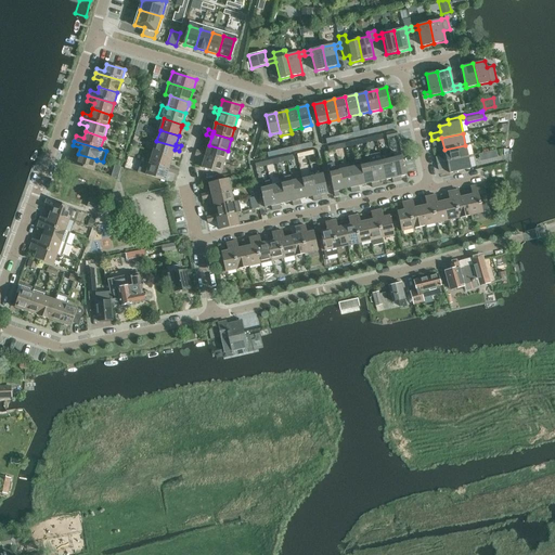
[(176,146),(156,141),(153,153),(171,158),(175,150),(176,146)]
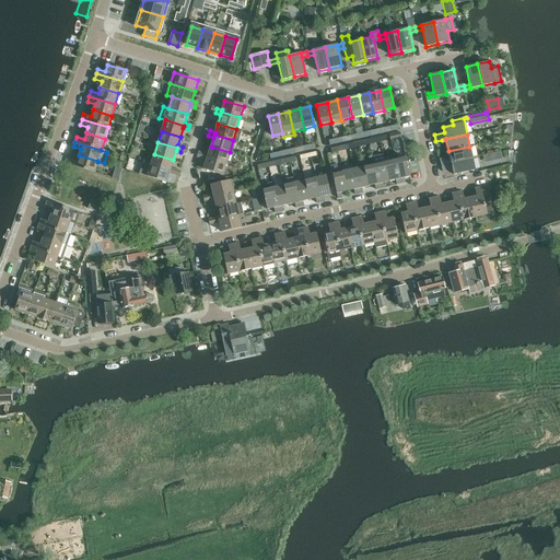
[(208,154),(207,158),(226,163),(230,152),(211,147),(208,154)]
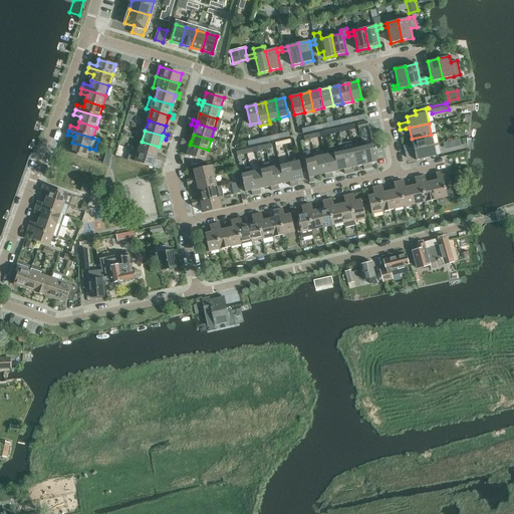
[(412,139),(414,150),(434,145),(431,135),(412,139)]
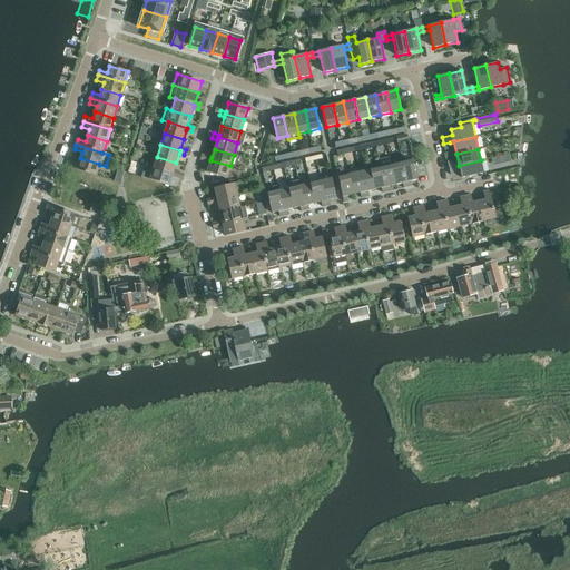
[(212,157),(206,156),(205,161),(210,163),(207,173),(226,178),(231,166),(210,160),(212,157)]
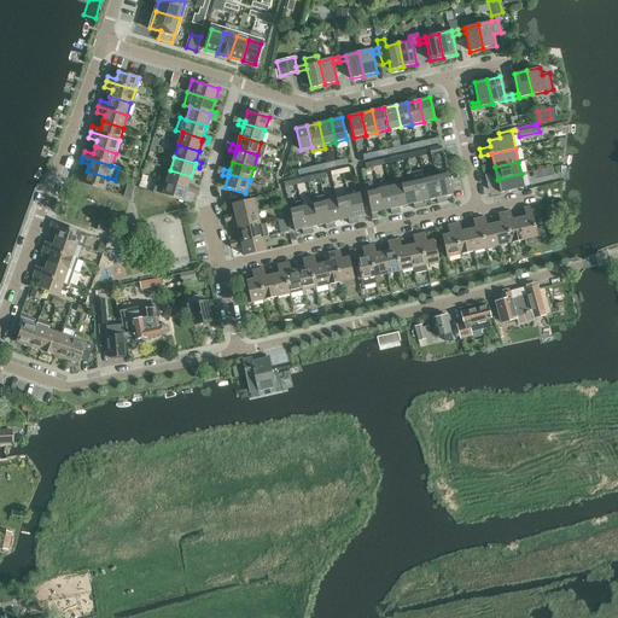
[(170,170),(167,182),(187,188),(187,191),(192,193),(193,187),(188,186),(191,176),(170,170)]
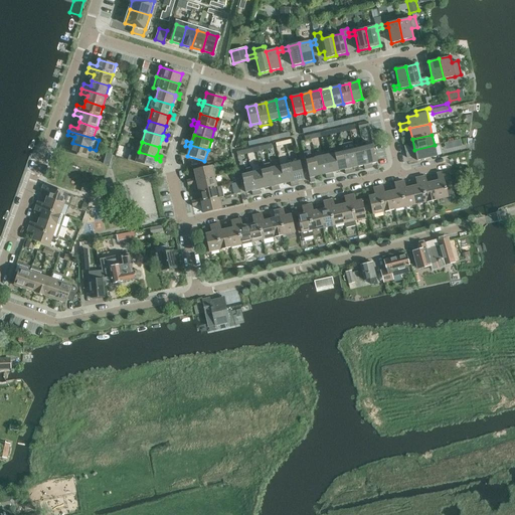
[(90,148),(72,143),(71,148),(64,146),(62,152),(87,159),(90,149),(90,148)]
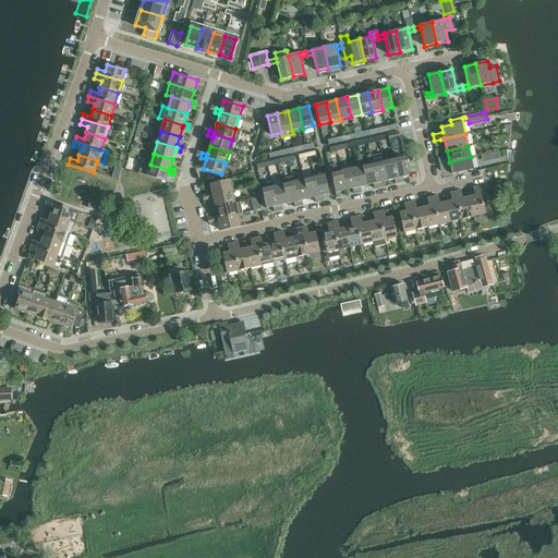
[(404,156),(393,159),(399,183),(403,182),(402,178),(409,176),(404,156)]
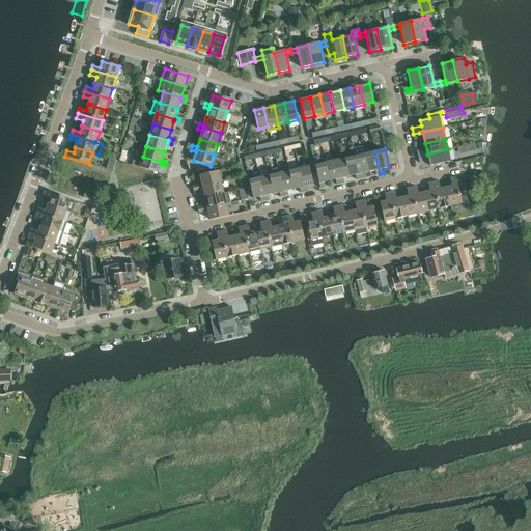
[(427,155),(424,156),(418,157),(419,163),(428,161),(430,166),(450,161),(448,149),(427,155)]
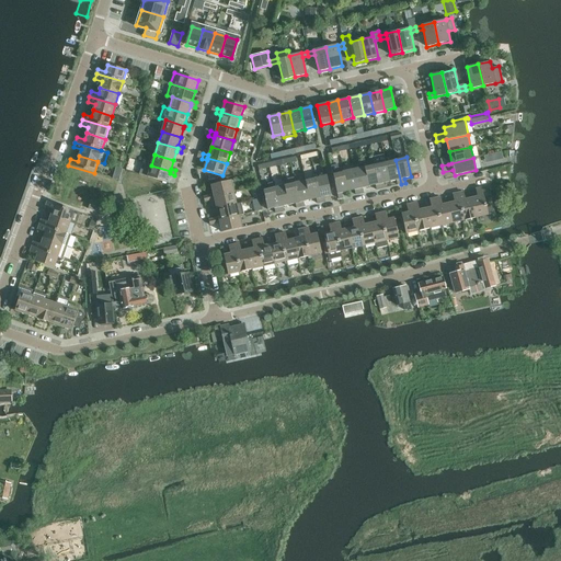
[(396,160),(386,162),(390,182),(397,180),(398,185),(401,184),(396,160)]
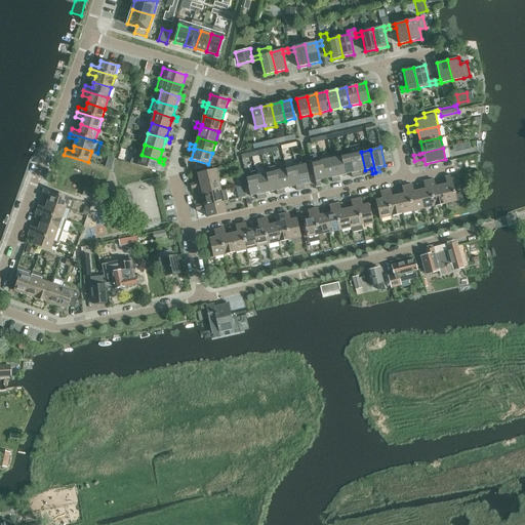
[(361,152),(351,154),(356,176),(360,176),(359,171),(365,170),(361,152)]
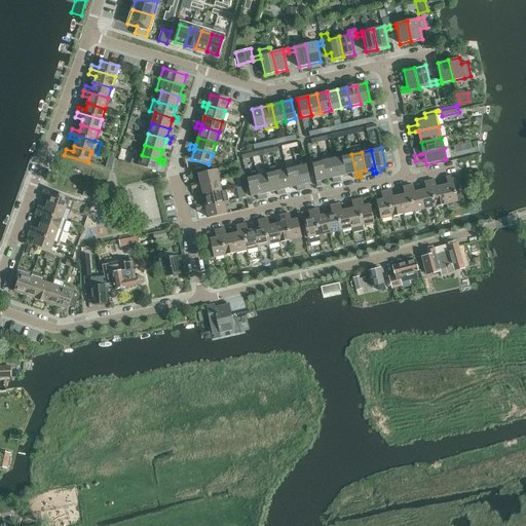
[(322,185),(321,181),(326,180),(322,161),(322,159),(317,160),(316,154),(310,156),(317,186),(322,185)]
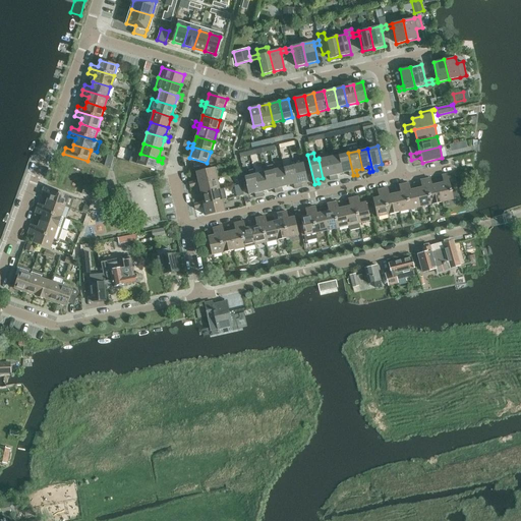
[(348,153),(338,155),(343,173),(349,172),(350,176),(353,175),(348,153)]
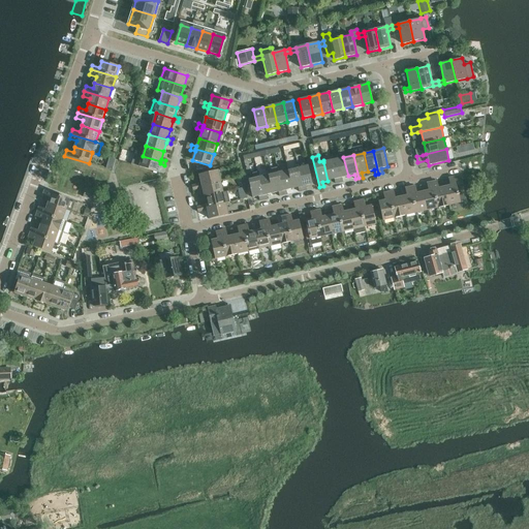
[(143,156),(139,166),(157,173),(160,163),(160,161),(143,156)]
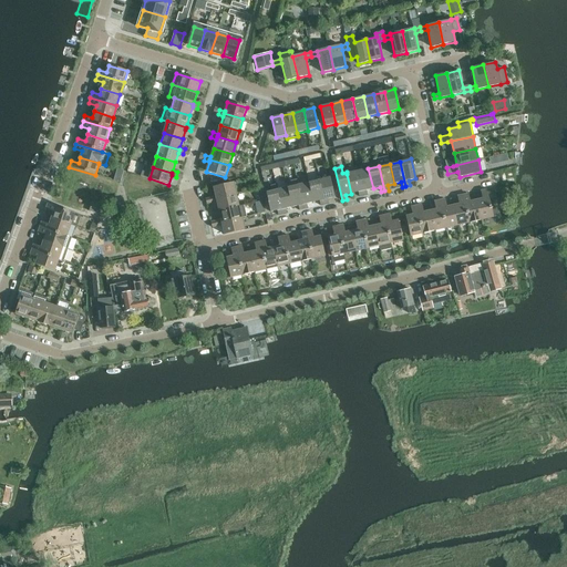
[(368,168),(358,171),(363,196),(368,195),(367,191),(373,188),(368,168)]
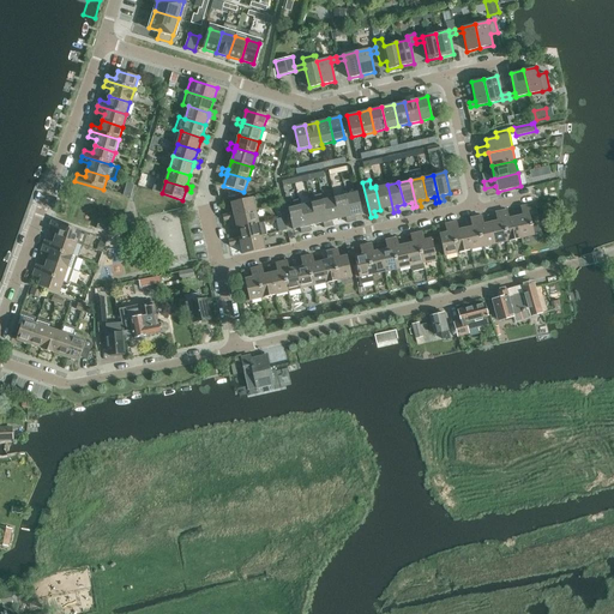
[(387,185),(375,188),(380,210),(387,208),(389,214),(393,212),(387,185)]
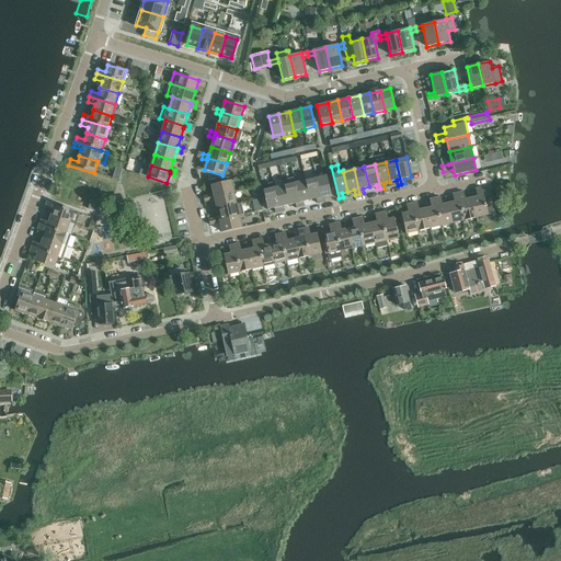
[(327,175),(316,178),(321,203),(325,202),(324,197),(331,195),(327,175)]
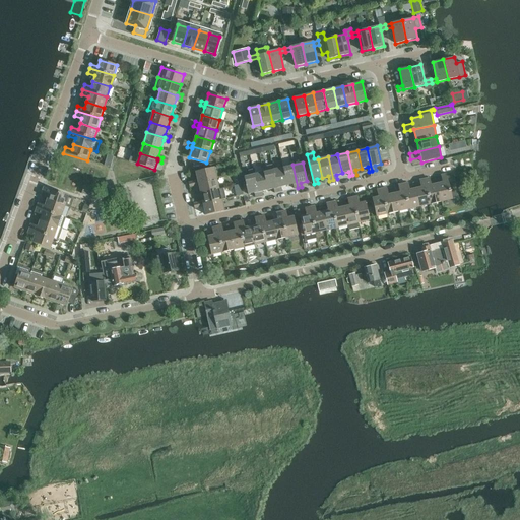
[(262,167),(263,172),(267,190),(273,189),(274,193),(278,192),(273,170),(272,165),(262,167)]
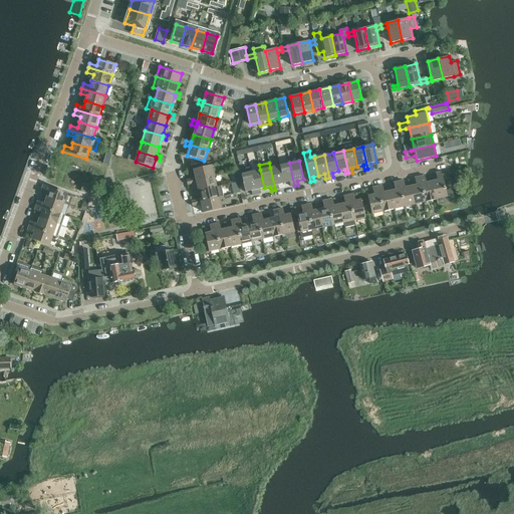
[(289,163),(279,166),(284,184),(289,182),(290,187),(294,186),(289,163)]
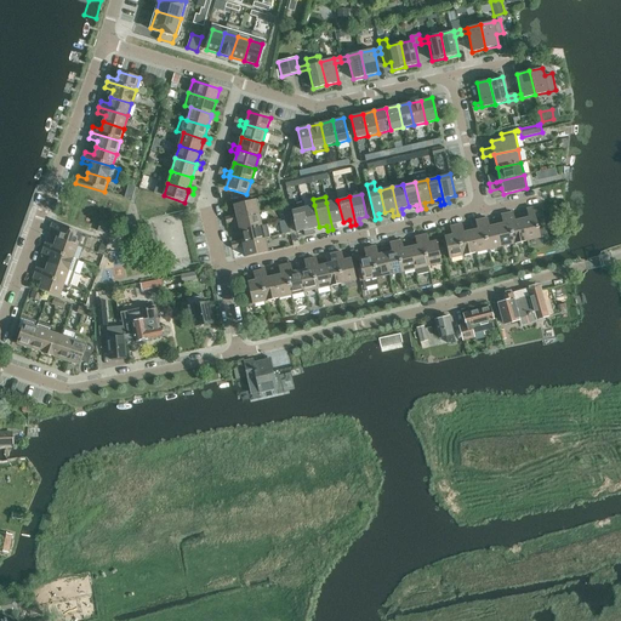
[(224,217),(226,221),(258,212),(255,200),(234,205),(237,215),(224,217)]
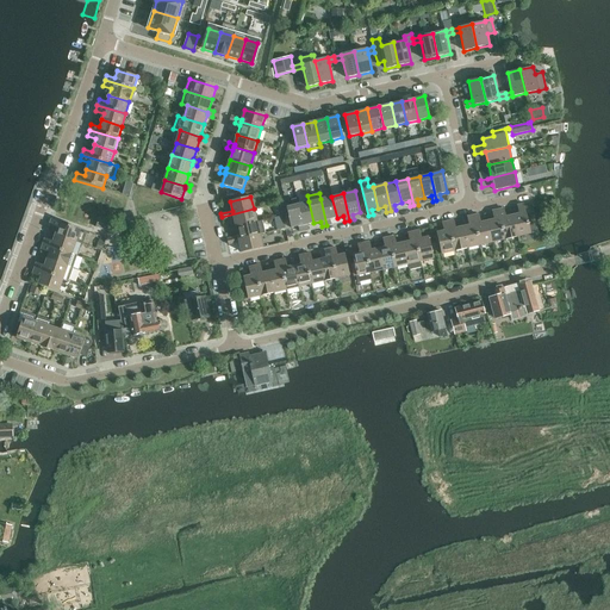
[(331,197),(321,199),(327,225),(331,224),(330,219),(337,218),(331,197)]
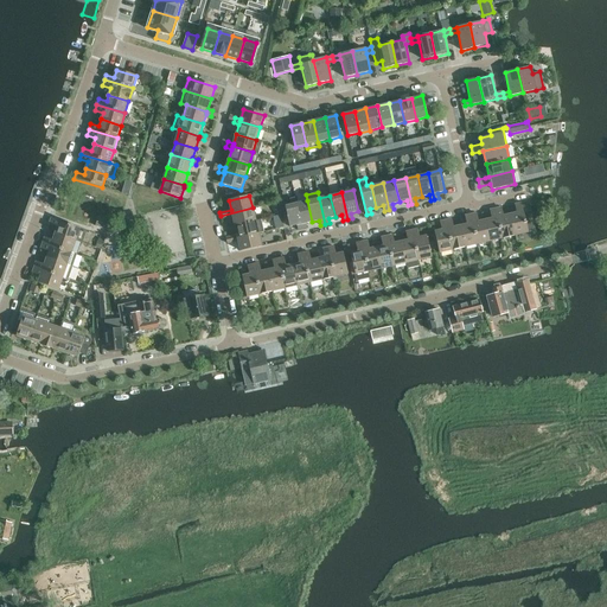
[(312,222),(307,200),(296,203),(302,230),(307,229),(306,223),(312,222)]
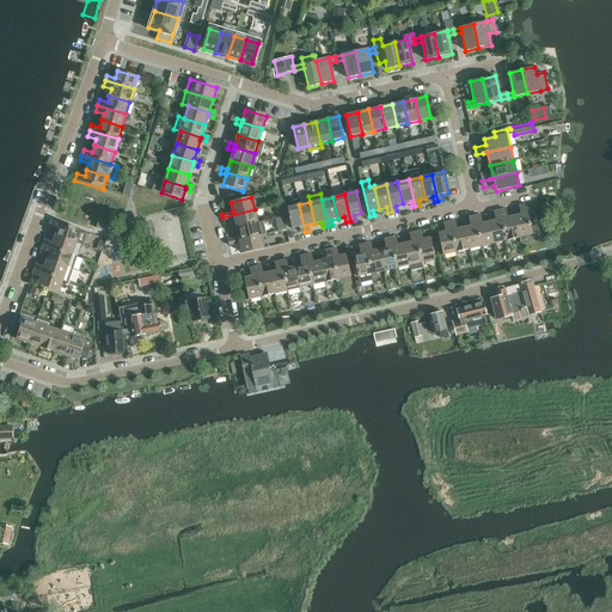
[(292,228),(299,227),(300,232),(305,232),(299,204),(287,207),(292,228)]
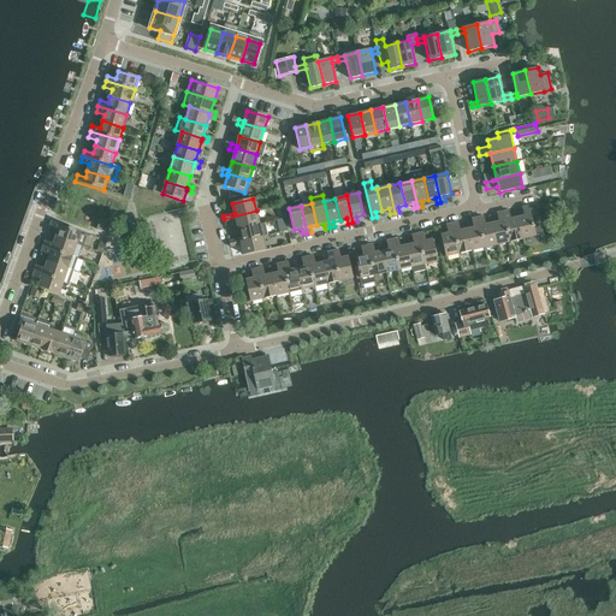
[(525,217),(517,218),(522,238),(543,235),(537,207),(529,208),(528,206),(522,208),(525,217)]
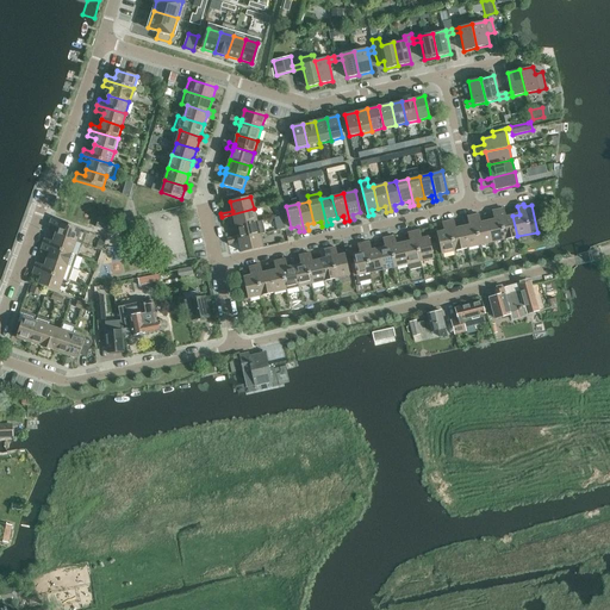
[(234,217),(236,226),(256,222),(254,209),(222,217),(222,219),(234,217)]
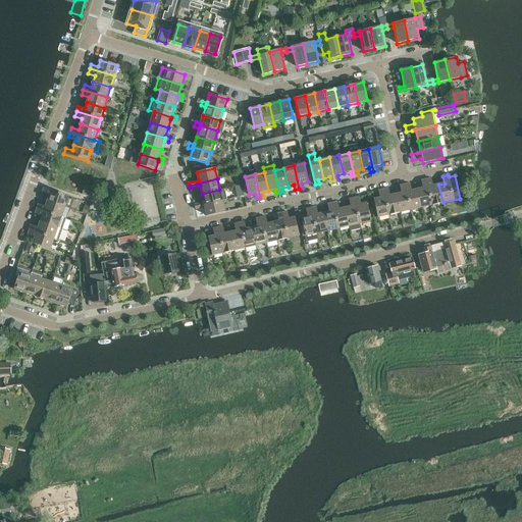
[(431,178),(426,179),(432,207),(433,207),(433,205),(442,202),(438,185),(432,186),(431,178)]
